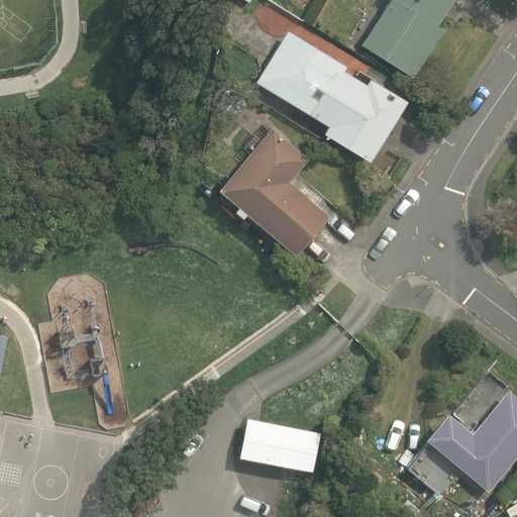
[(439,24),(453,0),(390,0),(363,43),(415,77),(445,28),(439,24)]
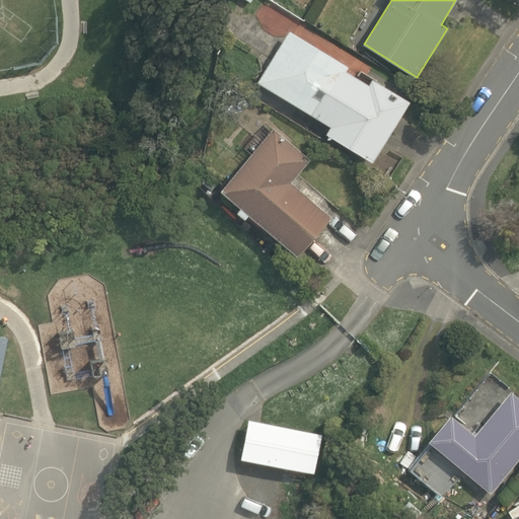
[(326,134),(372,161),(410,98),(372,77),(369,83),(347,70),(349,66),(289,29),(257,82),(330,126),(326,134)]
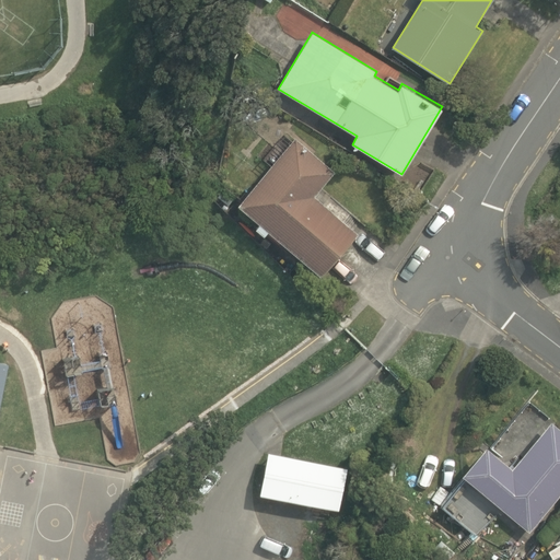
[(315,196),(336,172),(296,137),(237,205),(260,223),(255,228),(265,235),(268,231),(322,276),(357,232),(315,196)]
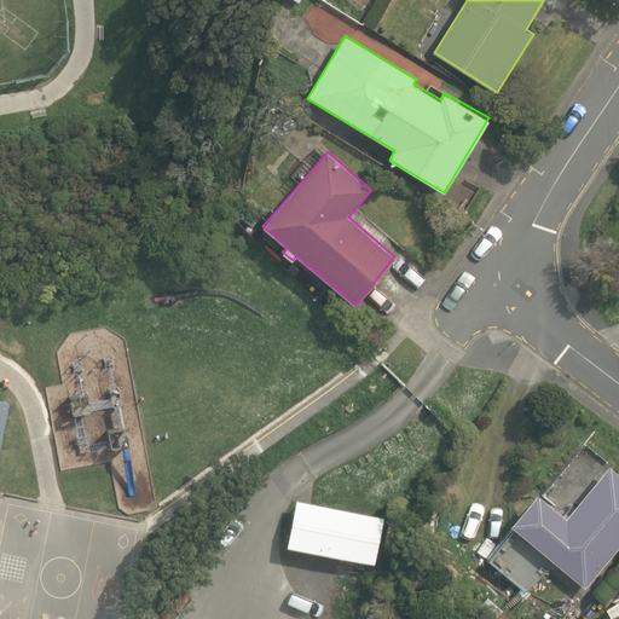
[(0,446),(10,400),(0,398),(0,446)]
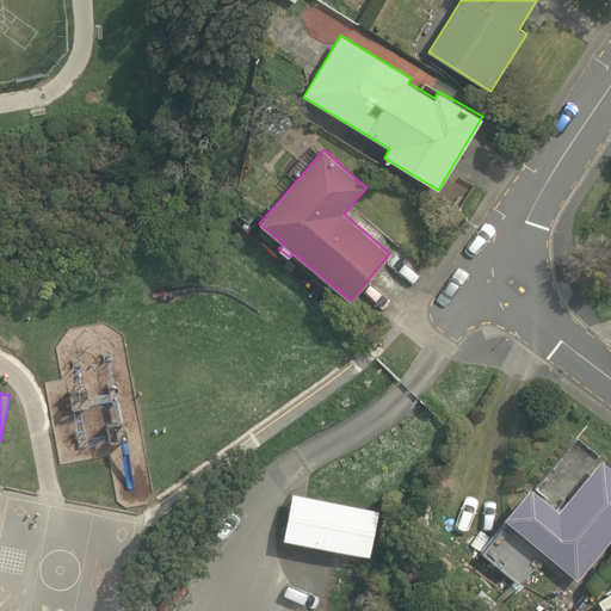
[(579,580),(610,541),(610,464),(603,457),(559,510),(531,485),(506,516),(511,519),(483,551),(520,584),(549,555),(579,580)]
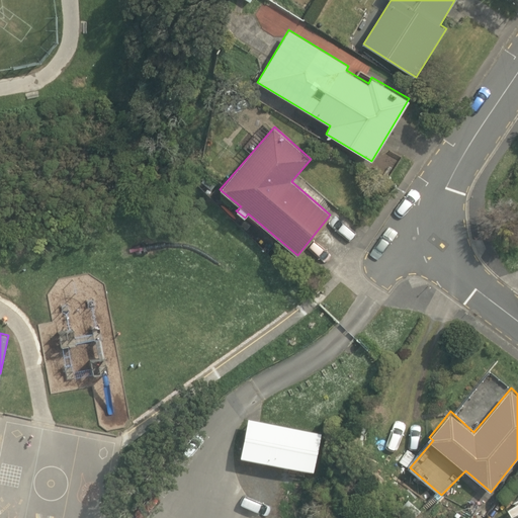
[(323,432),(249,416),(241,455),(314,471),(323,432)]
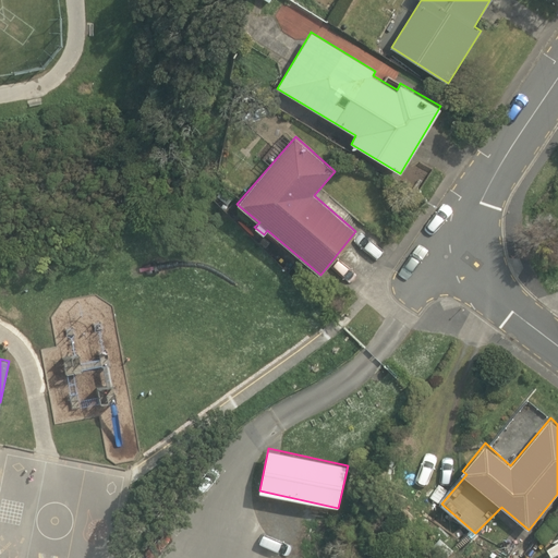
[(557,557),(557,538),(546,545),(549,552),(547,554),(549,557),(557,557)]
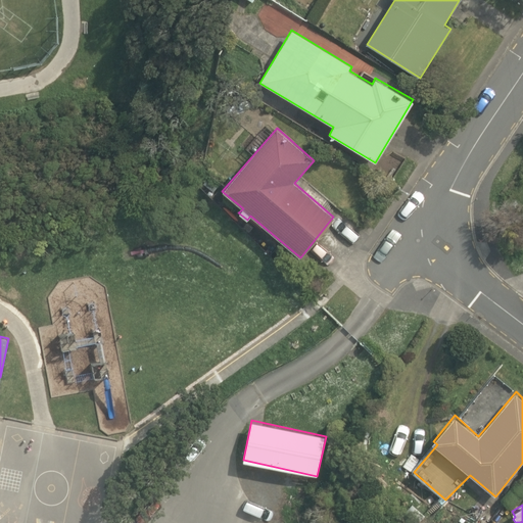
All buildings are outlined.
